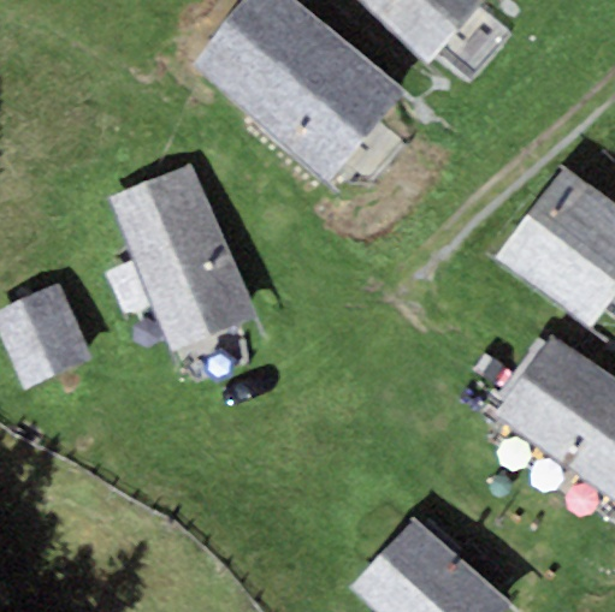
[(408,90),(297,0),(241,0),(187,67),(331,185),(408,90)]
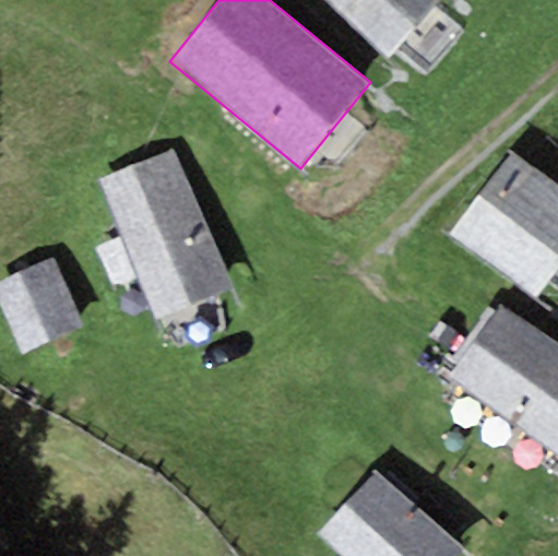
[(310,0),(388,58),(431,0),(310,0)]
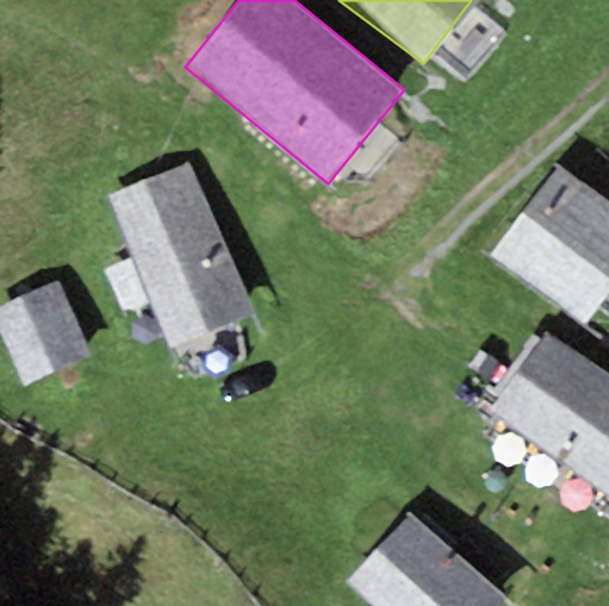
[(255,314),(190,164),(109,199),(173,349),(255,314)]
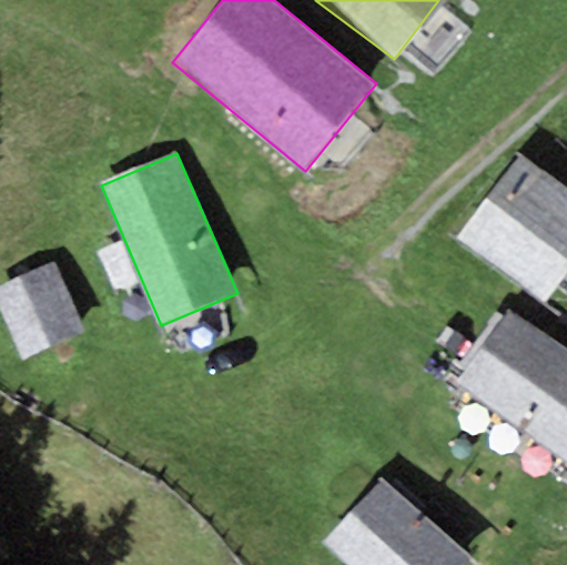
[(566,187),(519,153),(461,236),(549,300),(566,275),(566,187)]
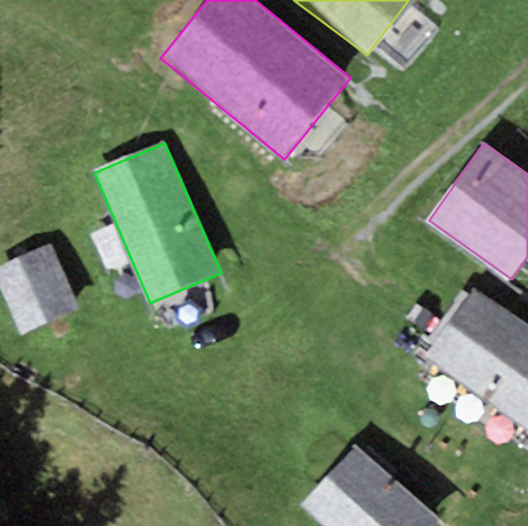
[(79,305),(51,242),(0,264),(0,288),(19,331),(79,305)]
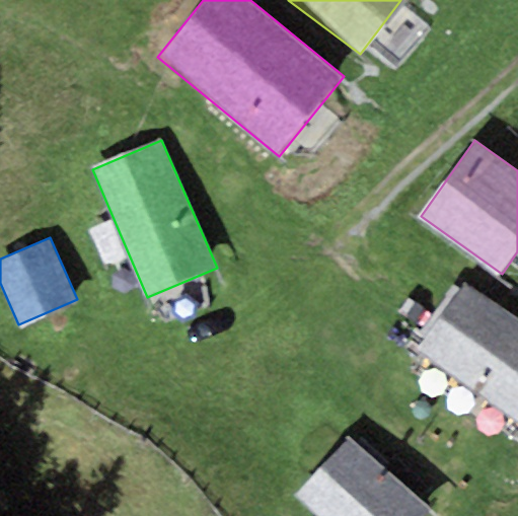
[(517,316),(465,281),(416,353),(517,422),(517,316)]
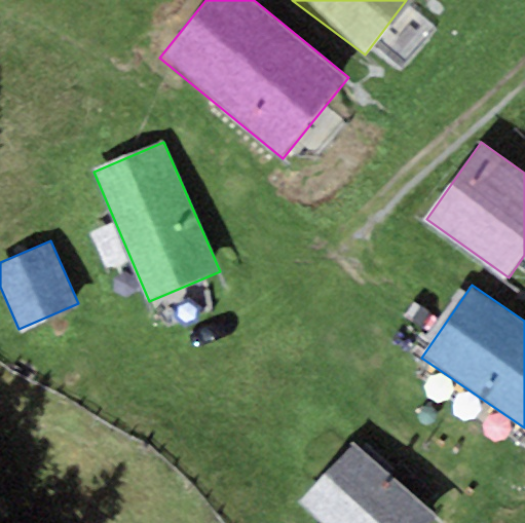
[(435,522),(441,517),(352,442),(299,502),(322,522),(323,522),(435,522)]
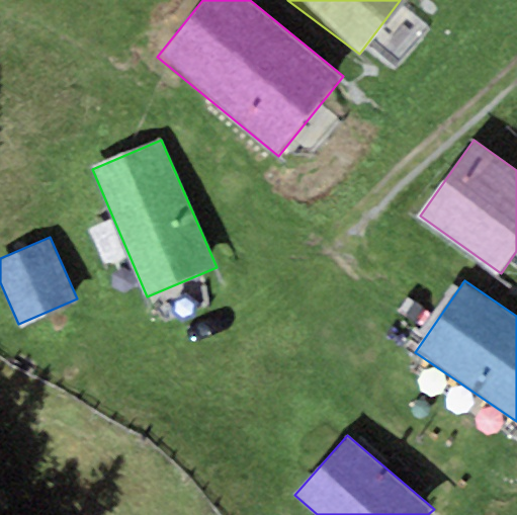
All buildings are outlined.
